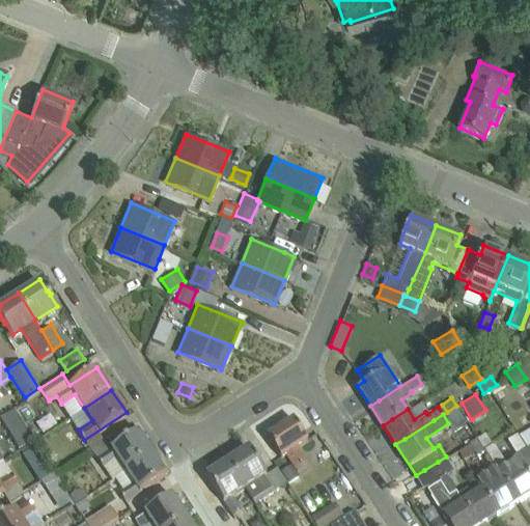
[(285,451),(293,462),(296,467),(307,460),(297,444),(307,438),(293,416),(267,434),(280,454),(285,451)]
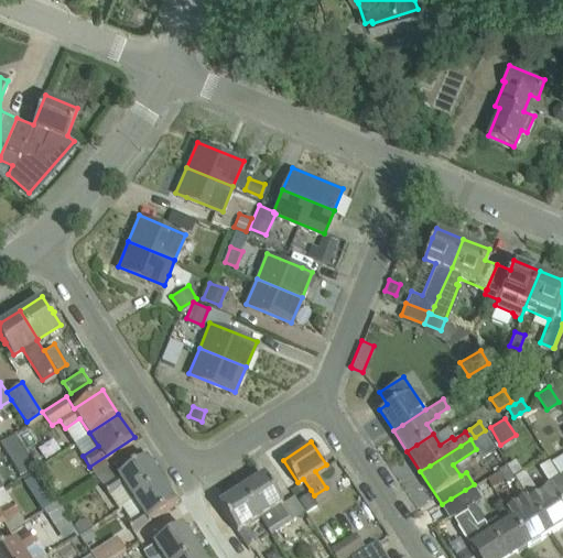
[(562,448),(539,463),(547,477),(562,466),(562,448)]
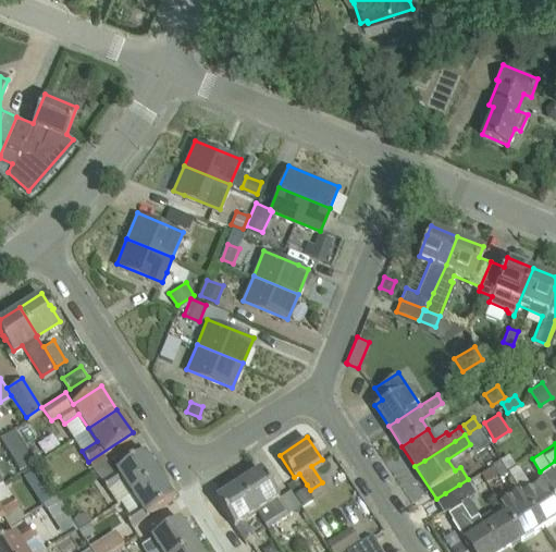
[(33,458),(25,445),(5,457),(13,470),(33,458)]
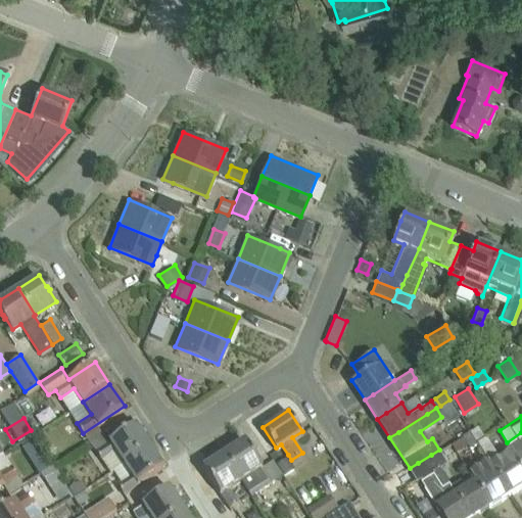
[(113,449),(122,462),(149,444),(135,423),(95,450),(100,458),(113,449)]
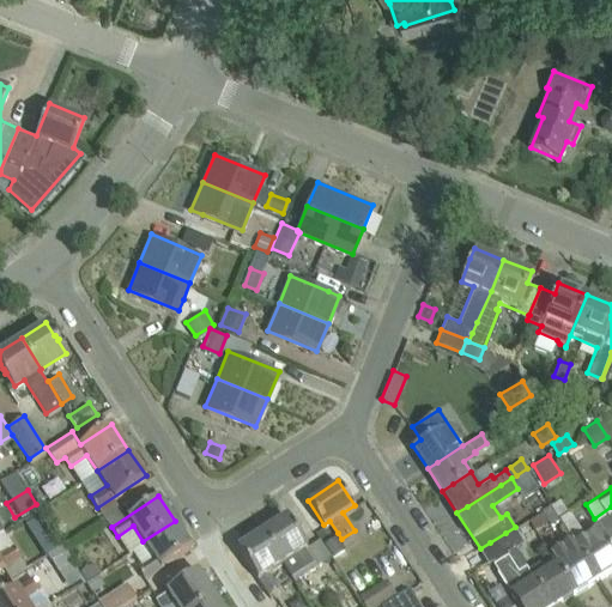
[(597,577),(611,566),(611,550),(611,548),(611,547),(611,521),(607,515),(595,522),(597,526),(585,534),(569,510),(568,510),(559,498),(551,503),(561,517),(559,517),(573,538),(597,577)]
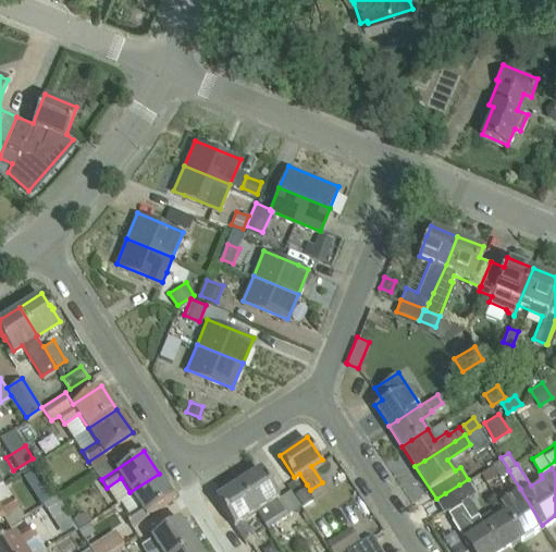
[(509,470),(501,457),(492,463),(499,476),(508,470),(509,470)]
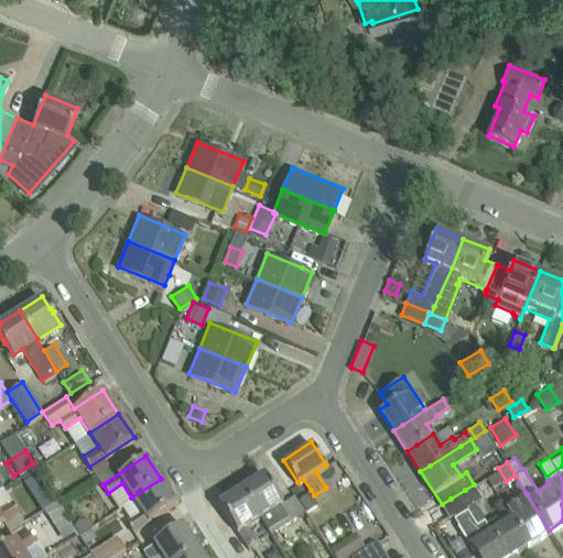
[(240,488),(259,515),(269,531),(292,516),(303,509),(293,493),(282,501),(263,472),(240,488)]
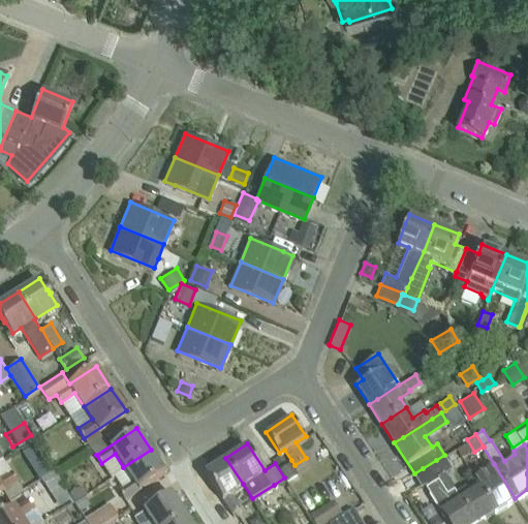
[(118,488),(124,497),(164,470),(151,450),(123,467),(131,480),(118,488)]
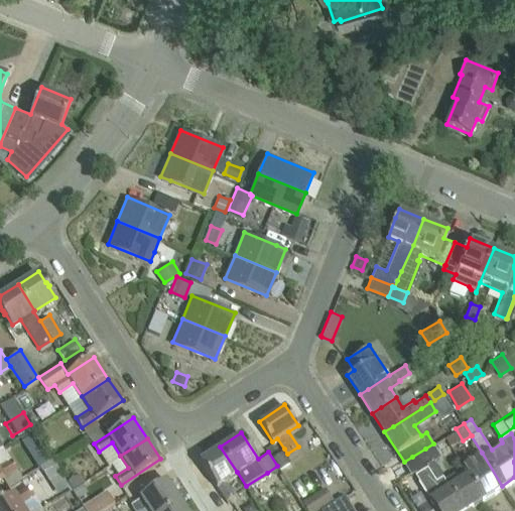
[(425,449),(432,460),(440,455),(433,443),(425,449)]
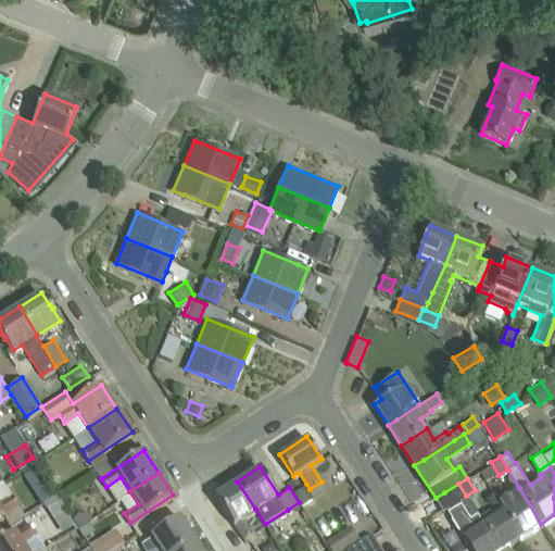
[(243,538),(248,536),(252,533),(242,517),(255,509),(237,481),(215,496),(234,524),(234,523),(243,538)]
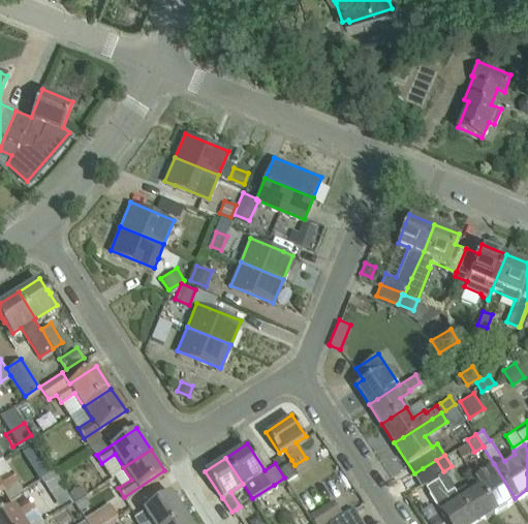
[(294,465),(291,460),(280,467),(288,479),(299,471),(294,465)]
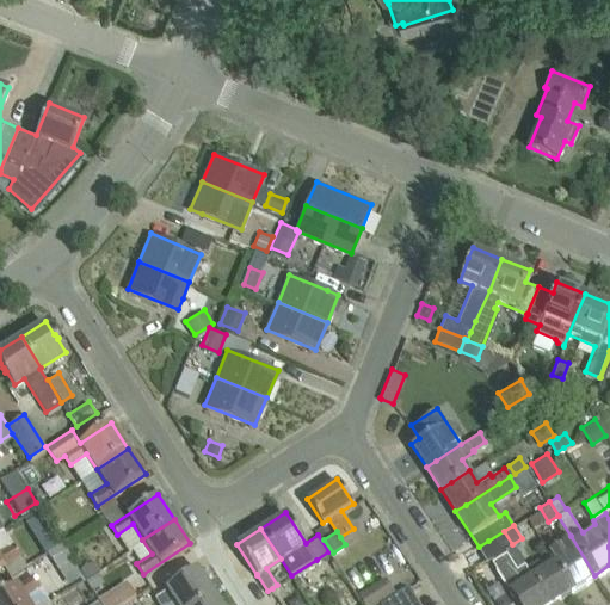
[(504,531),(488,541),(479,547),(487,560),(492,556),(493,559),(491,561),(509,590),(517,604),(546,604),(549,604),(543,593),(527,567),(512,544),(504,531)]
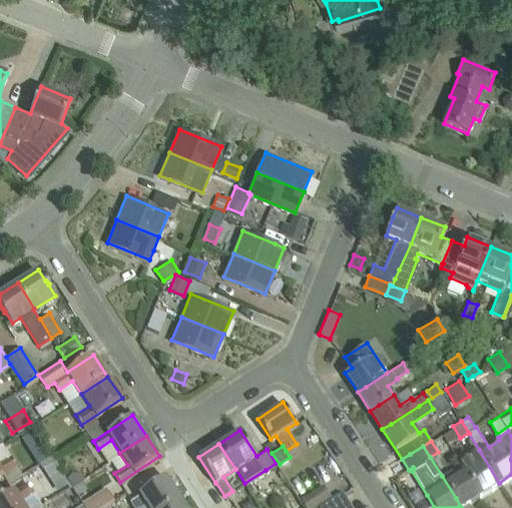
[(460,462),(475,486),(480,495),(499,483),(479,450),(460,462)]
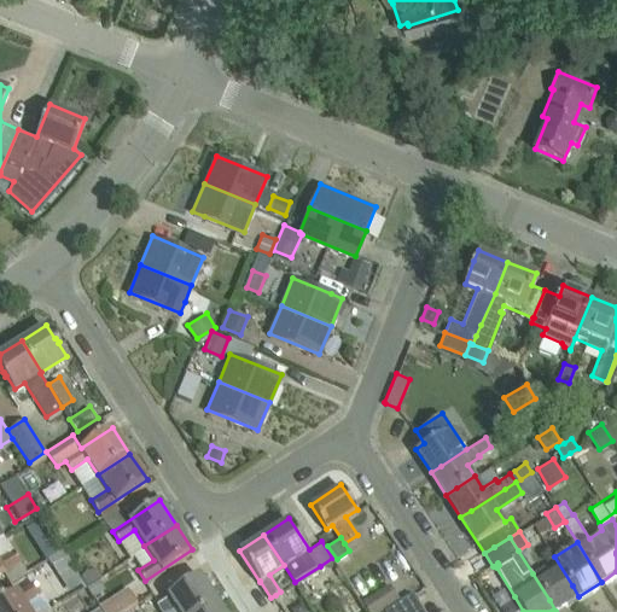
[(0,571),(21,559),(13,548),(0,555),(0,571)]
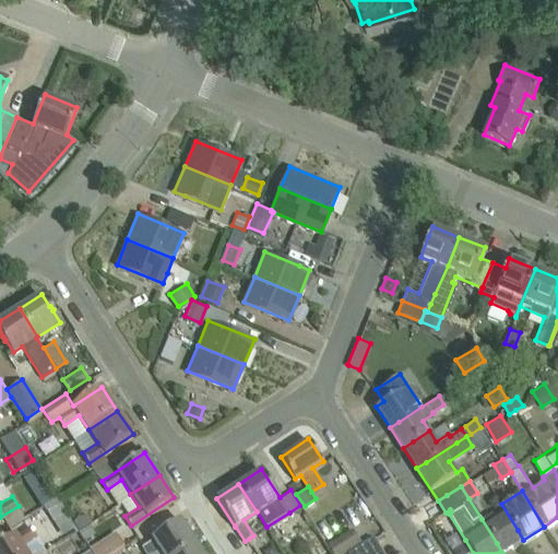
[(45,506),(52,517),(63,509),(57,499),(45,506)]
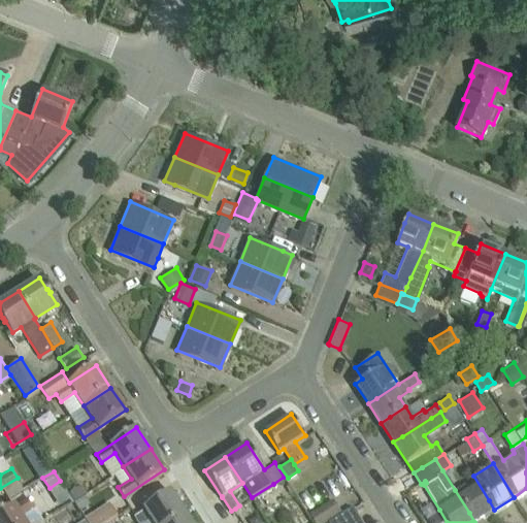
[(455,490),(469,513),(474,522),(494,510),(489,500),(473,476),(472,476),(474,478),(455,490)]
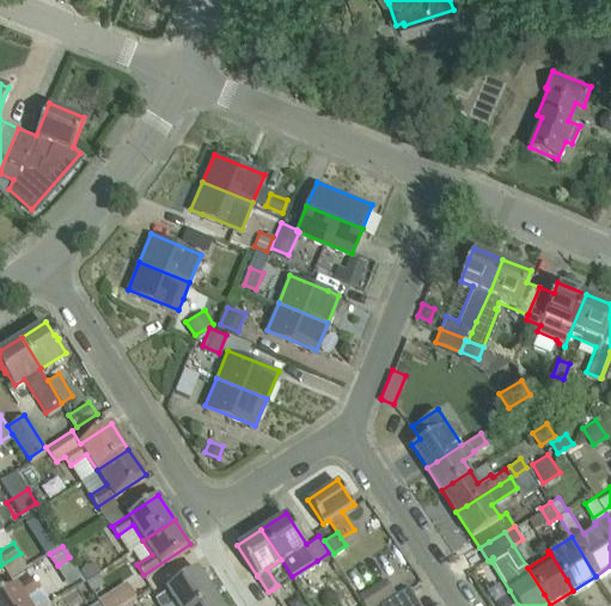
[(178,605),(194,605),(214,593),(197,568),(166,587),(167,588),(154,597),(160,605),(173,598),(178,605)]
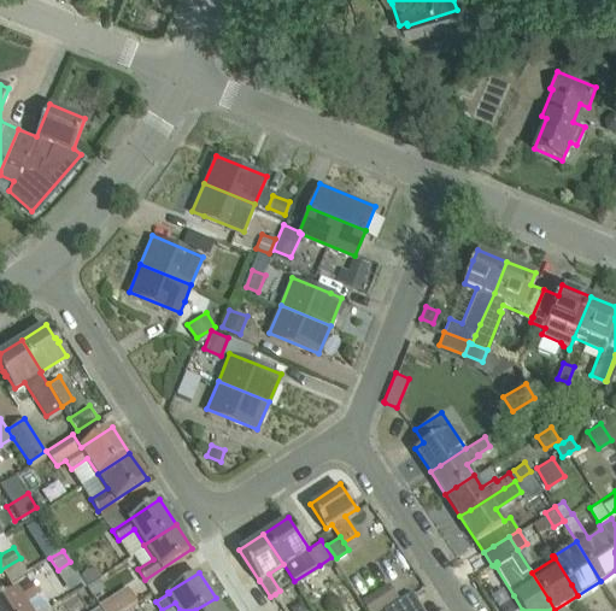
[(87,583),(93,593),(105,586),(99,576),(87,583)]
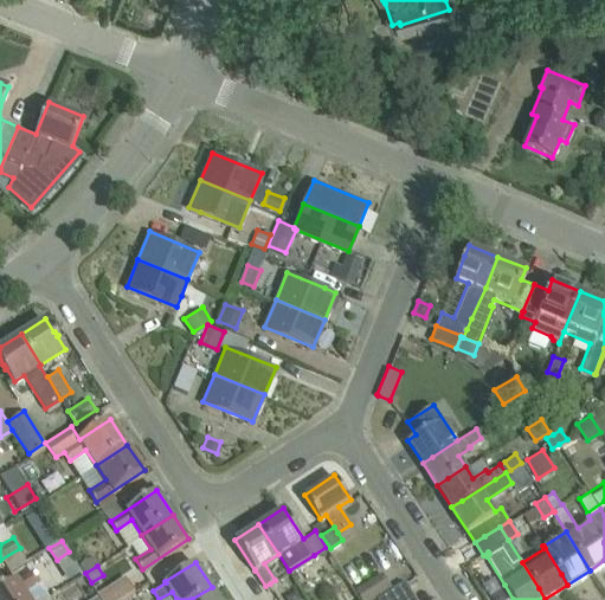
[(0,599),(30,599),(24,589),(39,579),(32,568),(0,587),(0,599)]
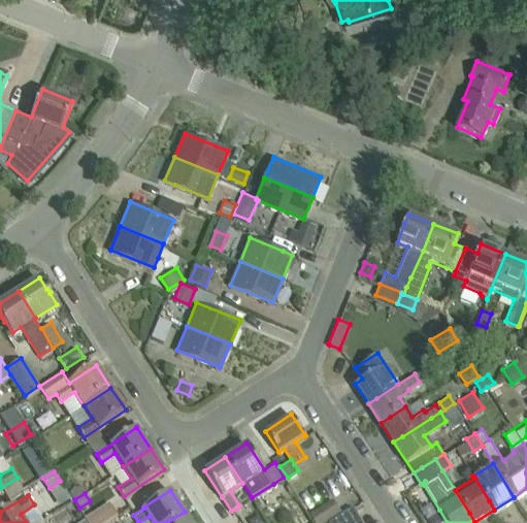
[(310,513),(317,522),(320,522),(339,511),(331,499),(310,513)]
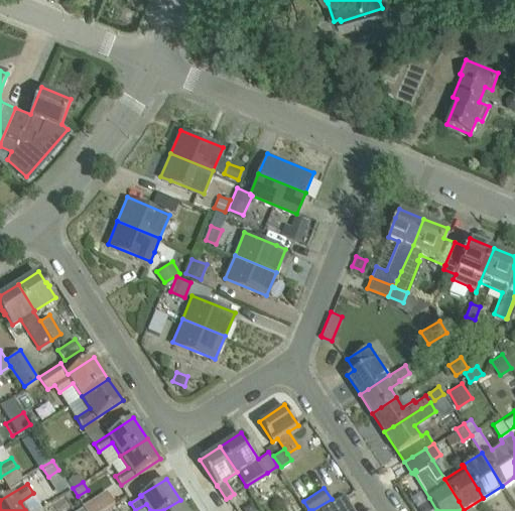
[(106,489),(83,504),(87,510),(98,510),(114,501),(106,489)]
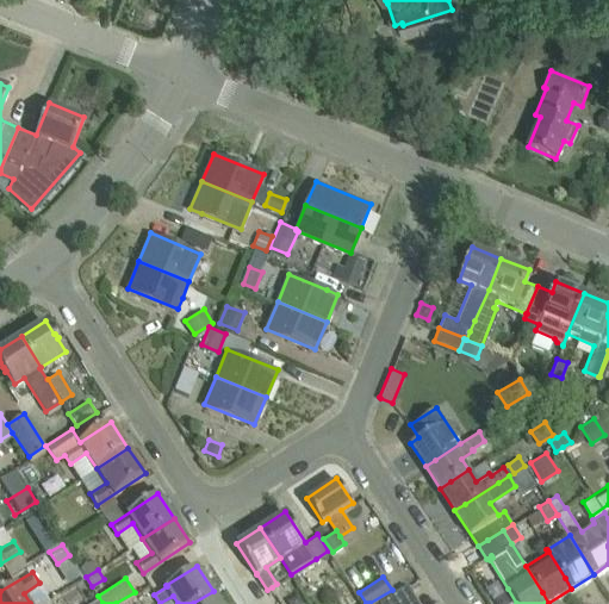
[(417,603),(416,601),(417,601),(406,584),(379,602),(380,603),(417,603)]
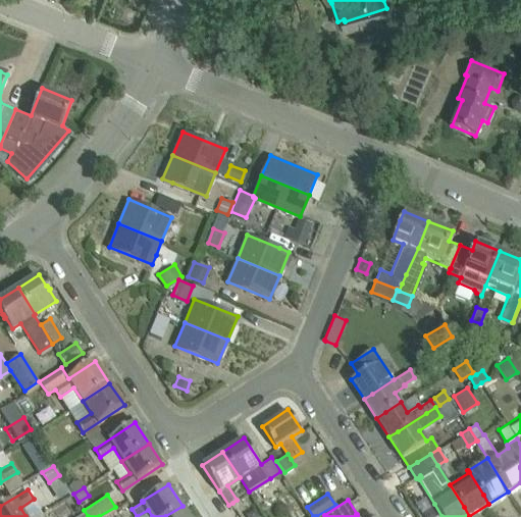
[(189,516),(183,506),(165,516),(189,516)]
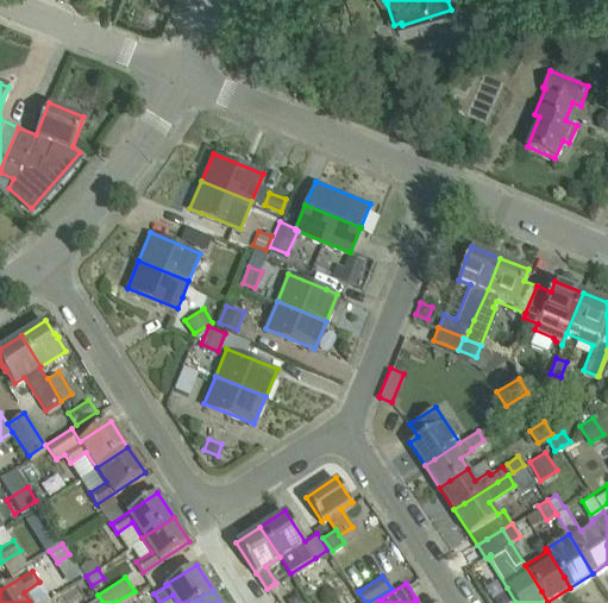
[(298,602),(302,601),(296,591),(287,597),(290,602),(298,602)]
